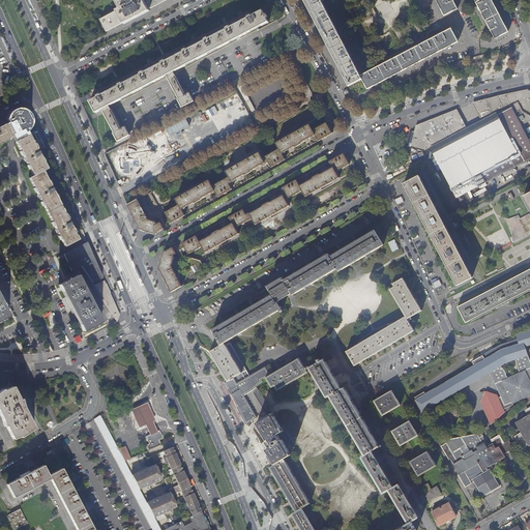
[(117,11),(124,25),(151,11),(144,0),(115,0),(121,10),(117,11)]
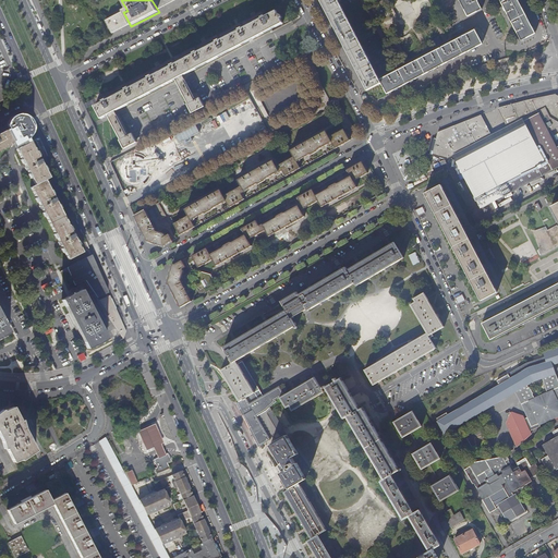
[(152,0),(159,12),(181,0),(152,0)]
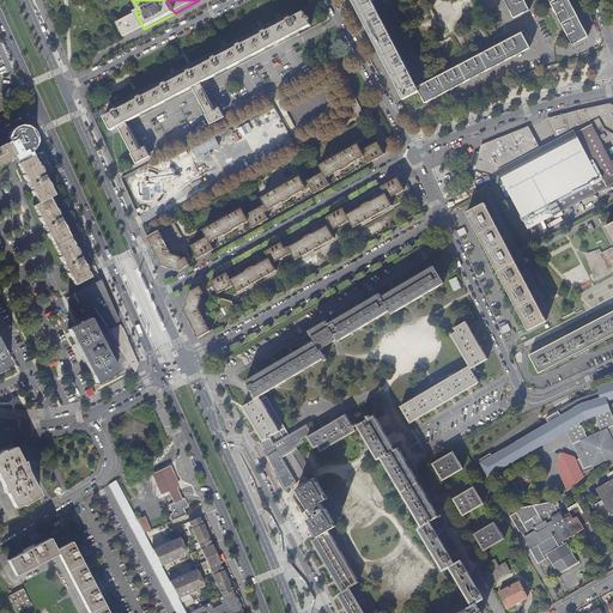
[(371,0),(352,0),(404,99),(419,91),(425,103),(529,48),(528,43),(525,38),(522,34),(418,89),(371,0)]
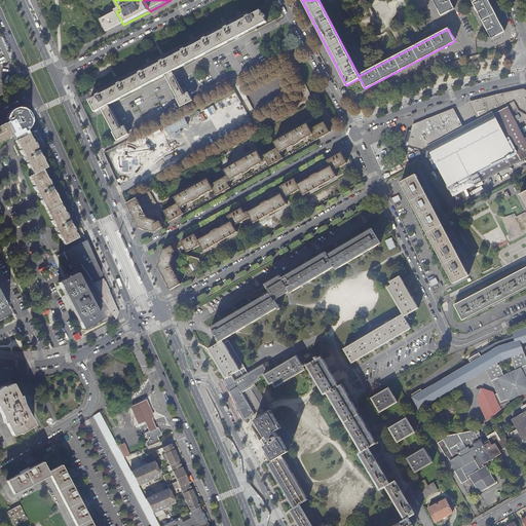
[(433,0),(441,15),(454,9),(449,0),(433,0)]
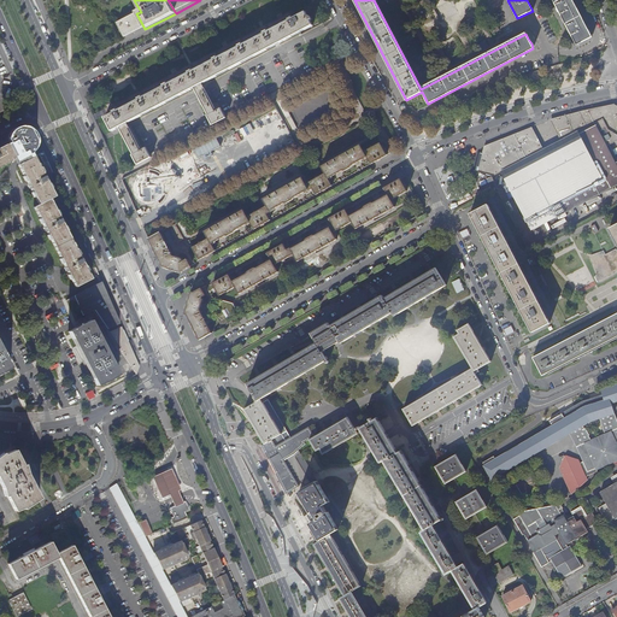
[(571,0),(552,0),(576,45),(592,36),(571,0)]
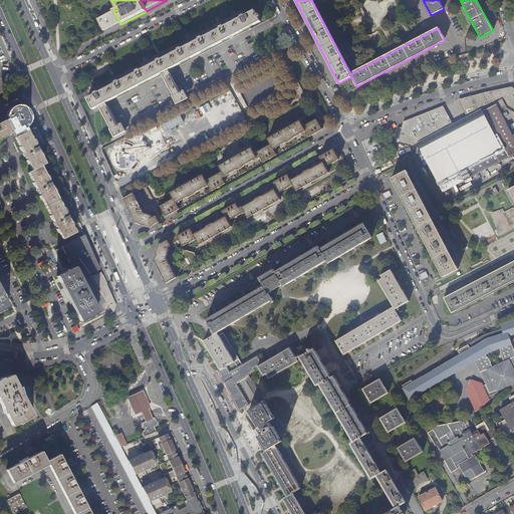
[(167,70),(267,17),(259,2),(252,6),(254,10),(244,15),(243,13),(240,14),(241,16),(223,26),(222,24),(219,25),(220,27),(202,37),(201,35),(198,37),(199,38),(181,48),(181,46),(178,48),(179,49),(161,59),(160,57),(157,59),(158,60),(140,70),(139,68),(136,70),(137,71),(118,81),(117,79),(114,81),(115,82),(97,92),(97,90),(94,91),(95,93),(87,97),(93,109),(99,106),(110,129),(109,129),(114,137),(125,131),(121,123),(116,125),(104,103),(162,73),(165,79),(174,95),(173,96),(177,103),(188,98),(184,89),(179,92),(173,79),(171,76),(167,70)]
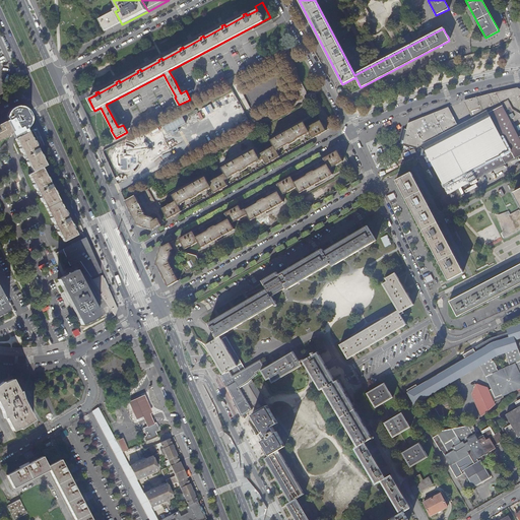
[(104,34),(117,27),(112,17),(115,15),(114,13),(98,21),(104,34)]
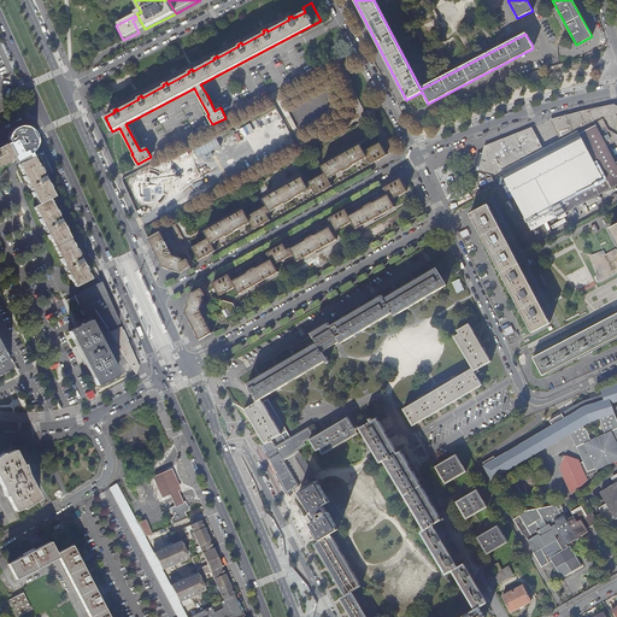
[(512,194),(548,176),(606,145),(603,137),(607,134),(612,142),(616,140),(616,106),(613,105),(591,110),(575,113),(554,119),(552,121),(562,140),(544,150),(533,128),(512,136),(486,147),(485,153),(479,171),(494,175),(500,171),(509,166),(511,172),(504,177),(512,194)]
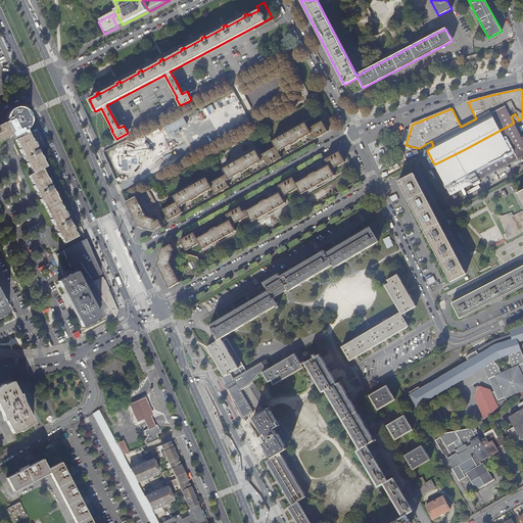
[(6,122),(11,132),(14,140),(21,137),(28,133),(27,131),(28,129),(29,128),(30,126),(31,124),(31,122),(31,121),(31,117),(31,115),(30,114),(29,112),(27,111),(26,109),(24,108),(20,107),(18,107),(16,107),(14,108),(12,109),(10,110),(8,112),(7,114),(6,115),(6,117),(5,119),(7,121),(6,122)]
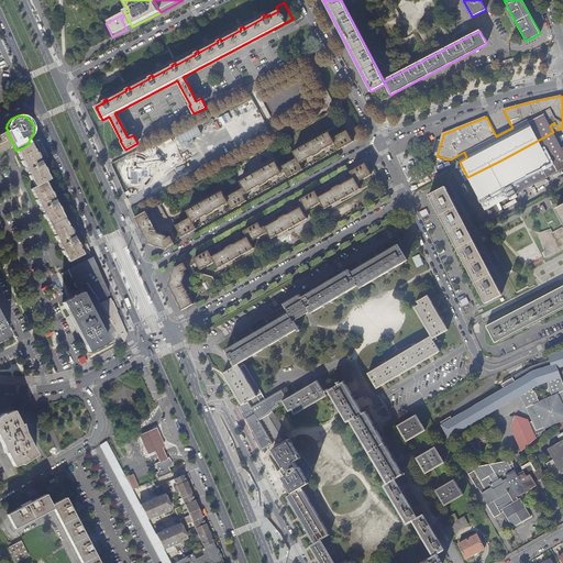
[(508,196),(562,166),(562,144),(556,132),(559,131),(559,130),(554,122),(550,125),(553,132),(500,161),(467,177),(482,205),(484,208),(508,196)]
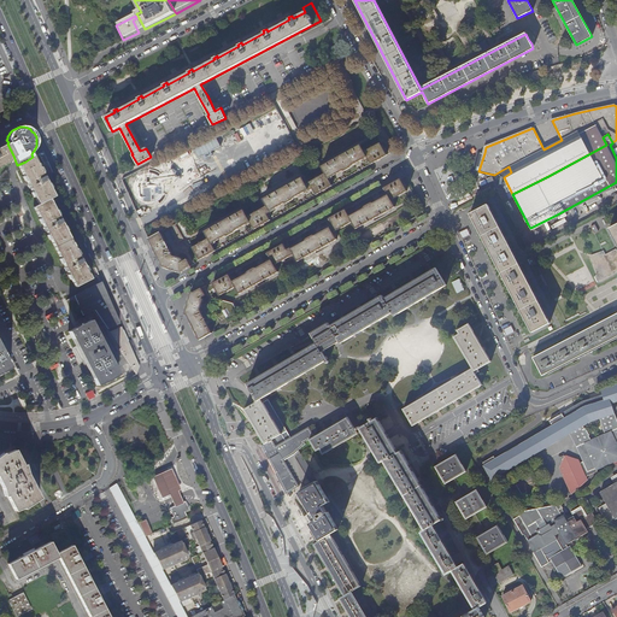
[(194,147),(198,156),(222,148),(218,139),(194,147)]
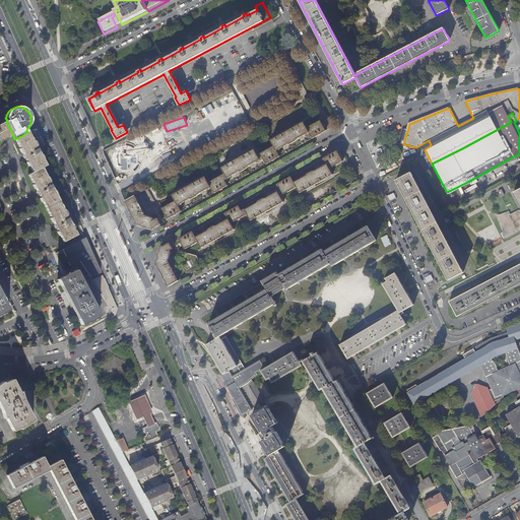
[(309,132),(313,138),(326,131),(320,120),(307,128),(304,122),(270,140),(274,146),(258,155),(255,149),(221,168),(224,174),(208,183),(205,177),(173,195),(176,201),(163,208),(168,218),(182,211),(179,205),(211,187),(214,193),(228,186),(228,185),(225,180),(229,179),(228,178),(260,159),(260,160),(263,158),(266,164),(280,156),(280,155),(276,150),(309,132)]
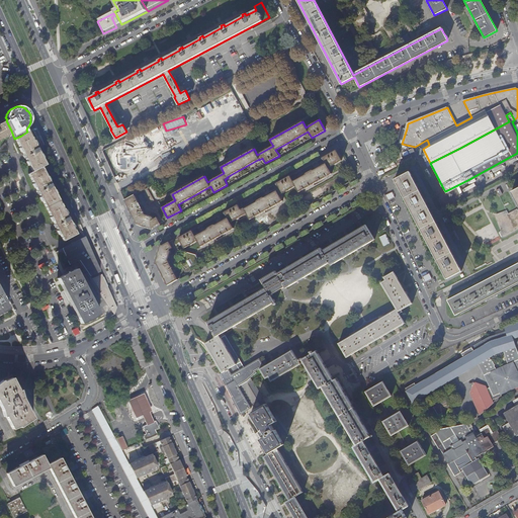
[(0,138),(9,134),(9,133),(10,131),(11,131),(6,120),(0,122),(0,138)]
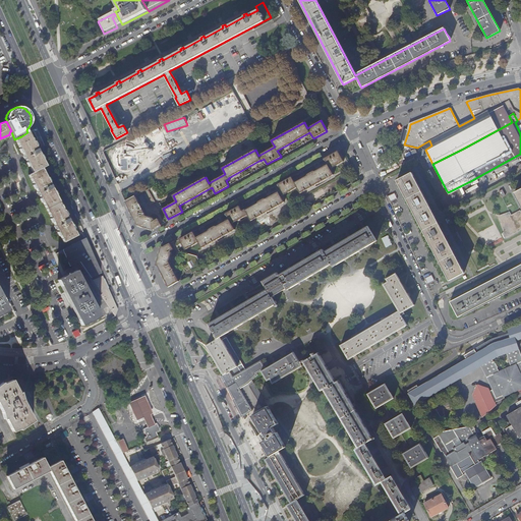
[(21,136),(14,139),(33,173),(42,169),(46,167),(27,132),(21,136)]
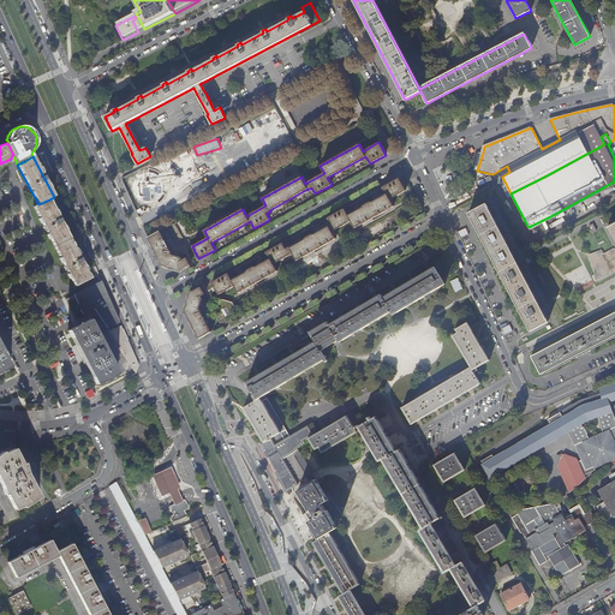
[(502,177),(509,172),(507,166),(499,171),(502,177)]
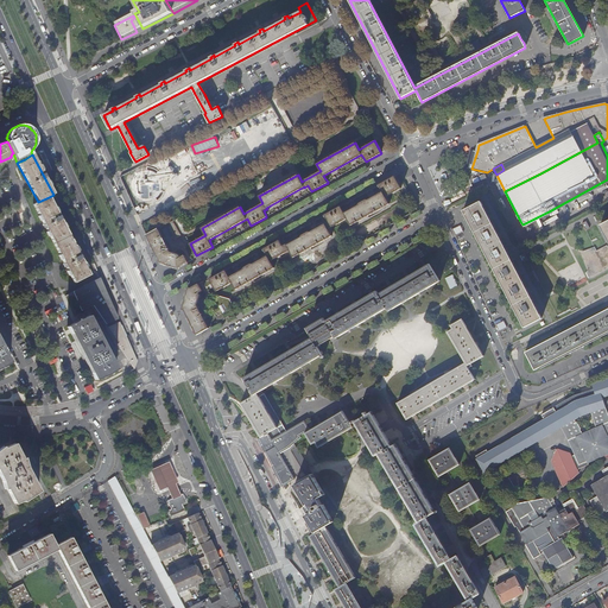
[(394,176),(379,185),(382,191),(344,213),(341,207),(324,215),(328,221),(324,223),(324,225),(287,245),(287,244),(283,246),(279,240),(264,249),(267,255),(229,277),(226,271),(209,279),(211,284),(209,285),(211,289),(214,287),(216,291),(232,283),(235,290),(274,268),(271,261),(290,251),(293,258),(331,236),(328,229),(347,219),(350,226),(390,204),(385,197),(401,188),(394,176)]
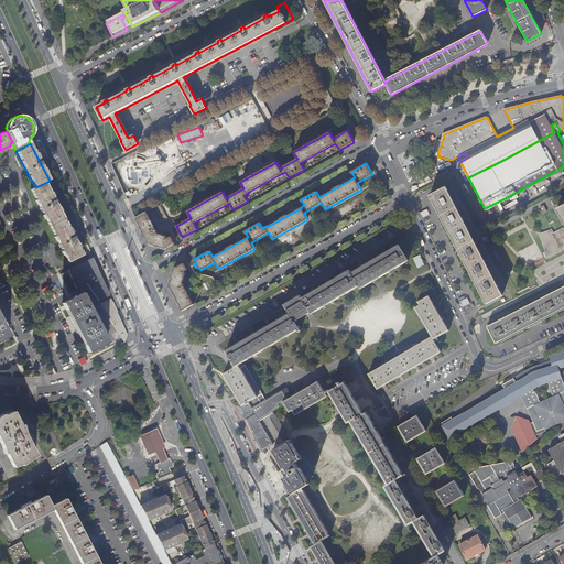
[(132,171),(132,183),(148,184),(148,176),(143,176),(143,172),(132,171)]
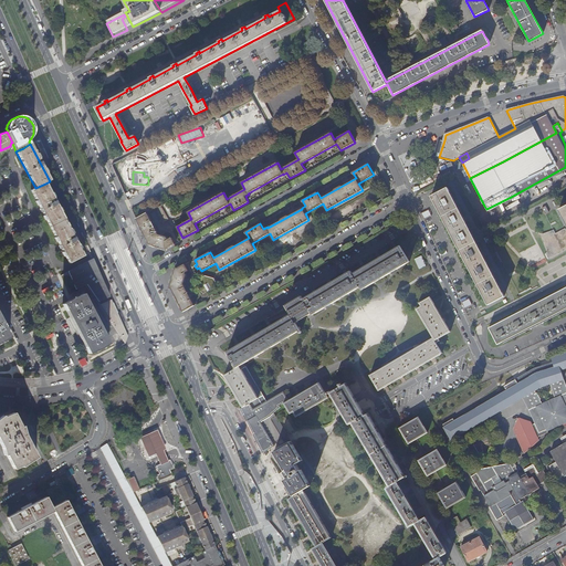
[(35,188),(30,190),(50,227),(64,219),(45,184),(35,188)]
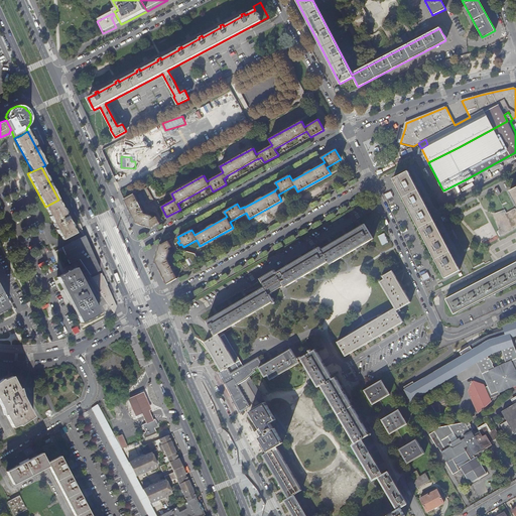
[(207,178),(219,174),(217,169),(206,173),(207,178)]
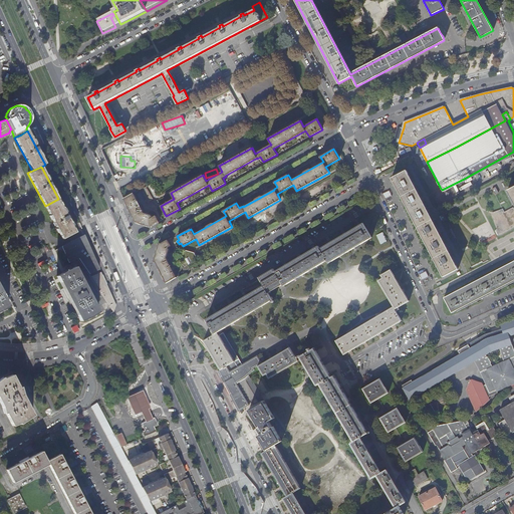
[(443,277),(458,269),(406,171),(392,179),(443,277)]
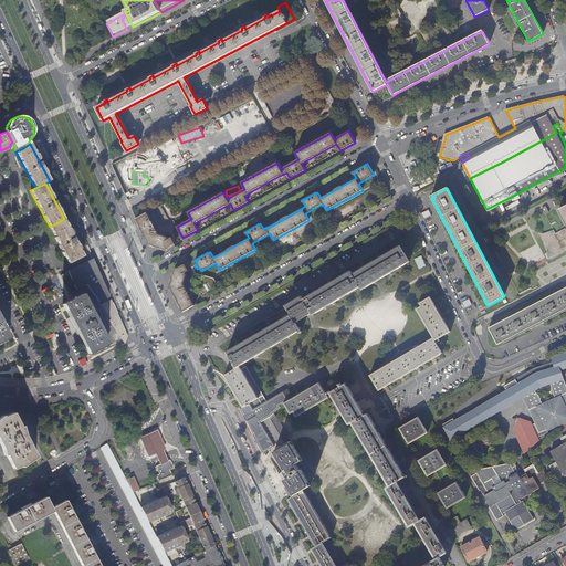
[(175,217),(167,202),(164,203),(171,218),(175,217)]
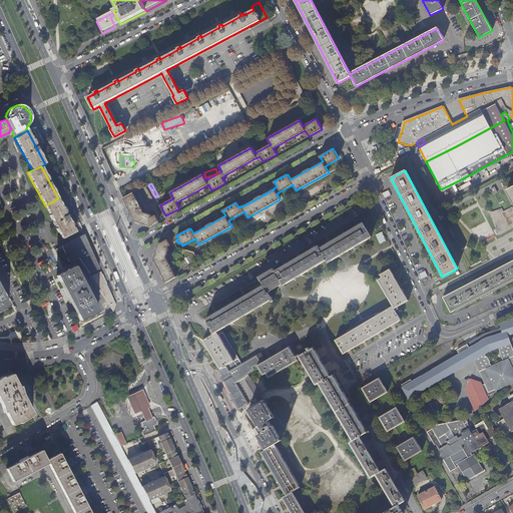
[(152,199),(145,186),(140,189),(147,202),(152,199)]
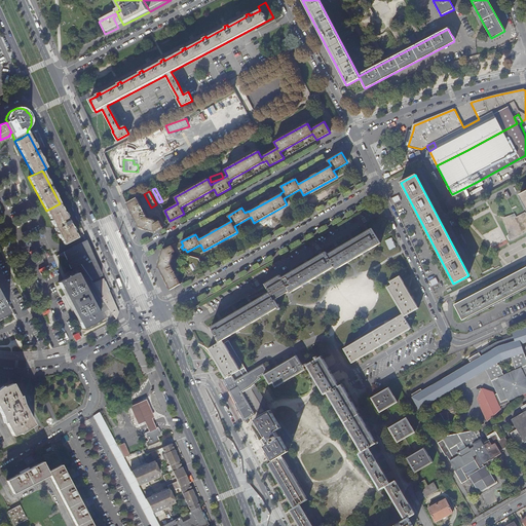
[(401,200),(398,195),(391,198),(393,202),(393,203),(401,200)]
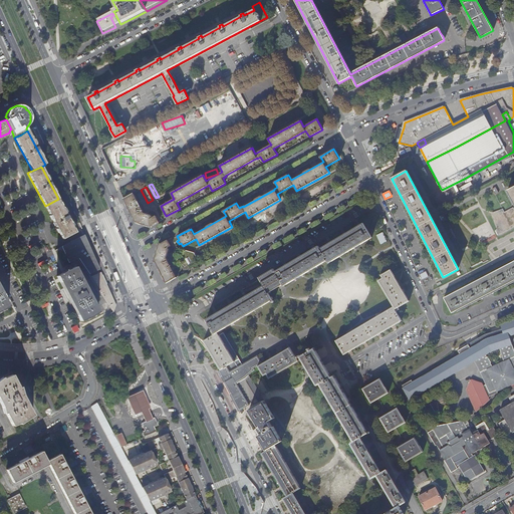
[(143,224),(150,227),(160,221),(156,216),(153,217),(152,215),(144,213),(134,193),(123,199),(136,222),(143,224)]
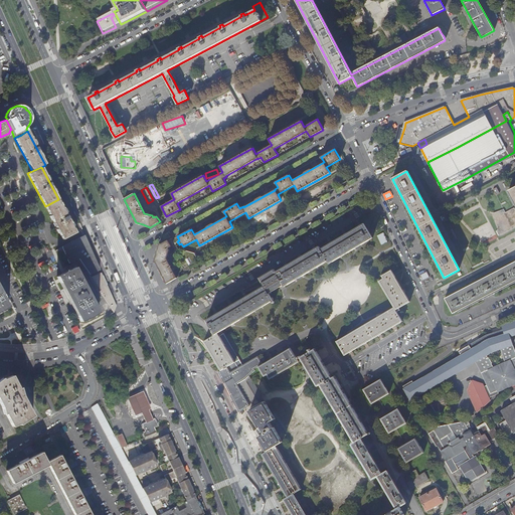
[(24,206),(18,195),(13,198),(19,209),(24,206)]
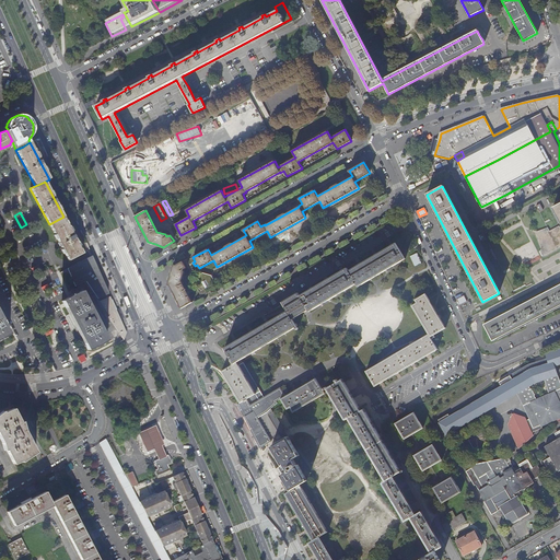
[(49,224),(68,260),(83,253),(63,217),(49,224)]
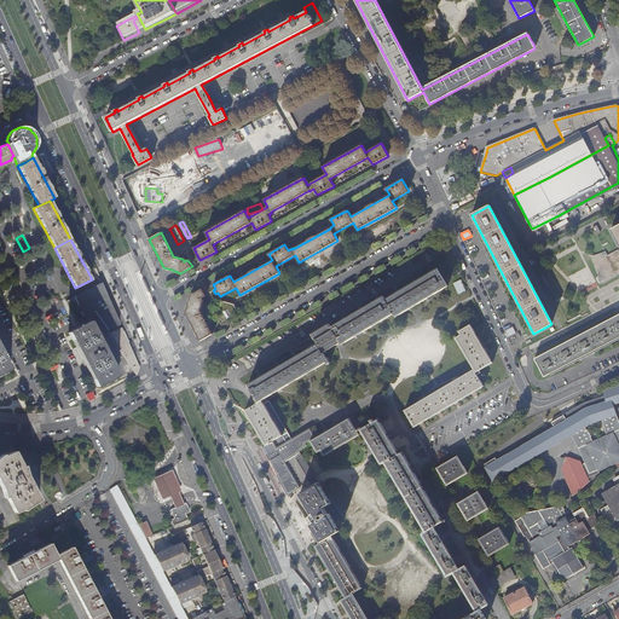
[(618,252),(617,249),(607,255),(606,253),(593,256),(599,275),(597,276),(600,282),(618,271),(618,252)]
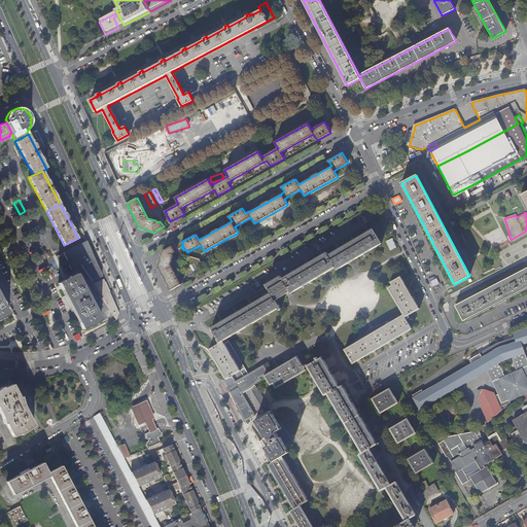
[(225,379),(245,369),(227,339),(279,308),(275,301),(290,291),(291,293),(335,267),(337,270),(382,244),(373,229),(328,255),(326,252),(282,278),(280,276),(266,284),(271,292),(211,327),(220,343),(208,350),(225,379)]
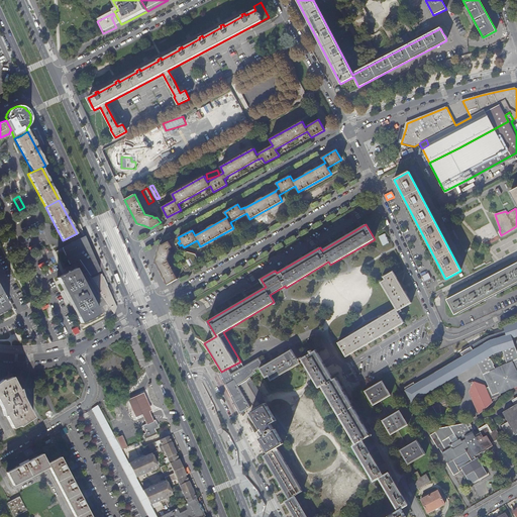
[(385,244),(390,242),(386,233),(381,235),(385,244)]
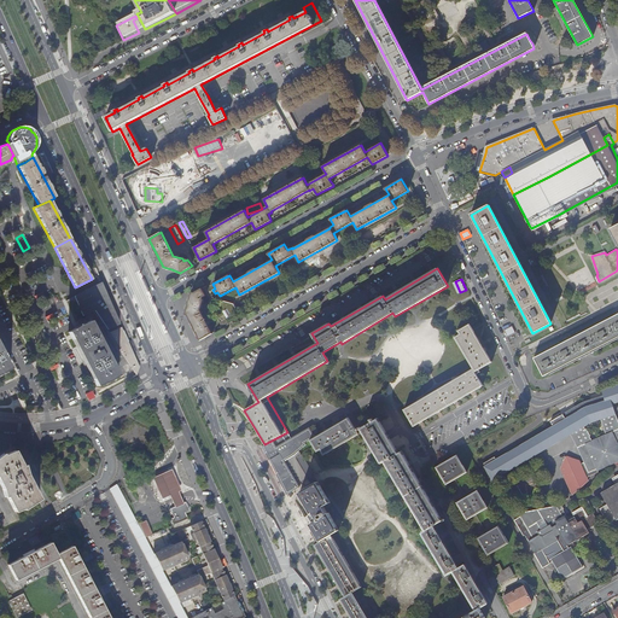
[(109,330),(121,324),(101,281),(74,296),(83,315),(93,312),(95,315),(101,324),(105,322),(109,330)]
